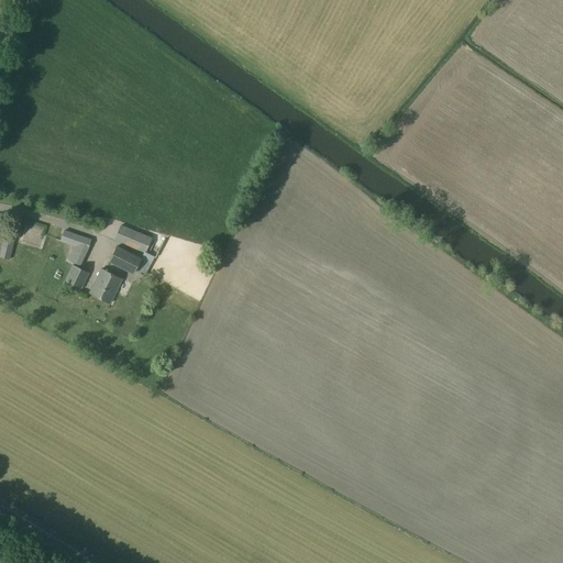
[(9,217),(0,252),(11,255),(20,219),(9,217)]
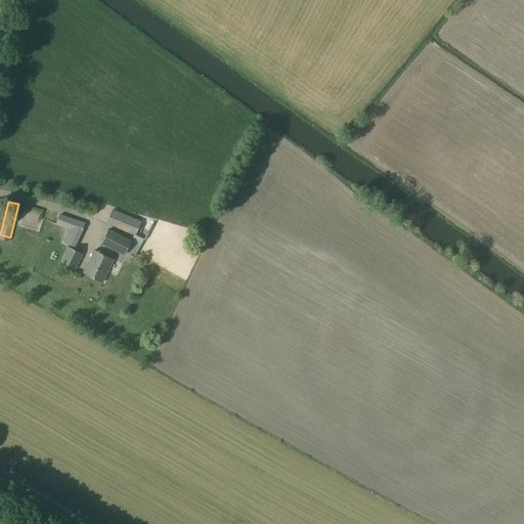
[(143,239),(142,242),(145,244),(153,226),(112,210),(106,223),(134,235),(135,234),(143,239)]
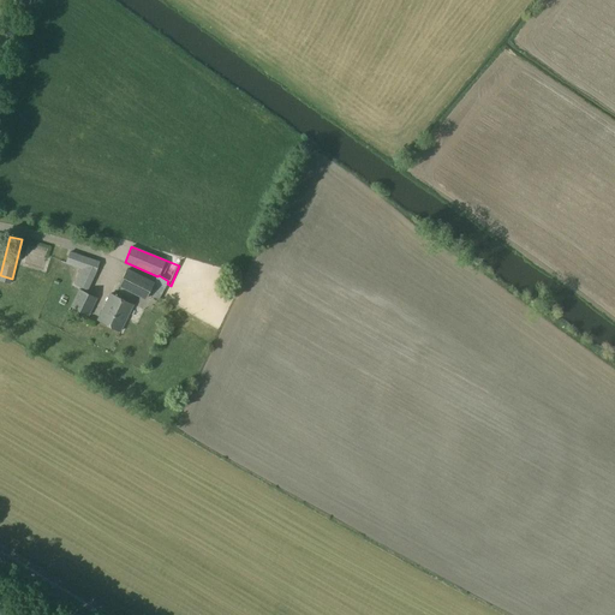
[(72,287),(78,290),(79,291),(87,293),(96,272),(99,262),(70,251),(66,263),(82,268),(72,287)]
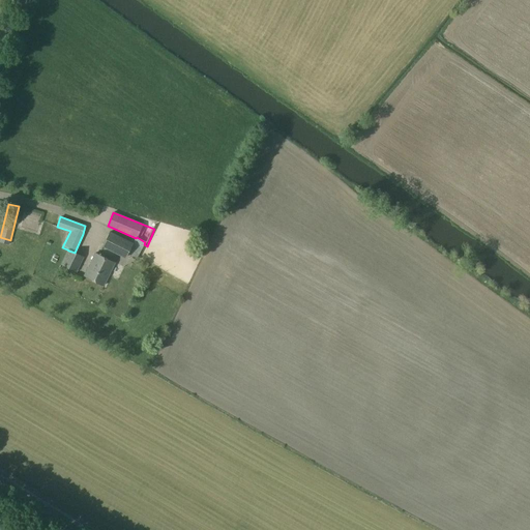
[(125,258),(127,254),(133,243),(110,231),(101,246),(125,258)]
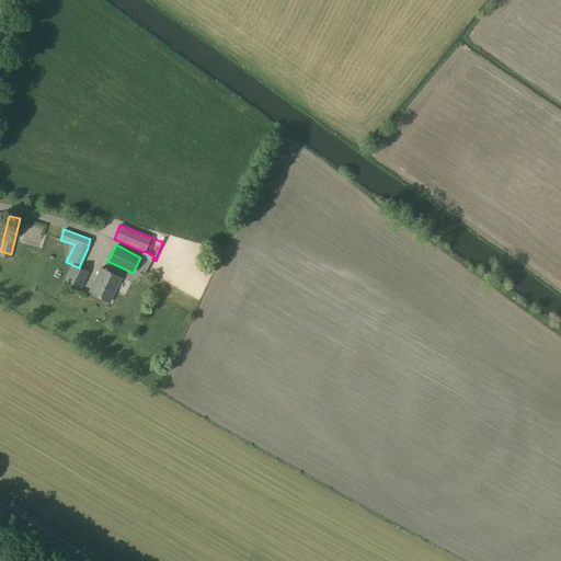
[(140,258),(135,268),(145,273),(152,259),(153,256),(145,251),(144,252),(140,258)]
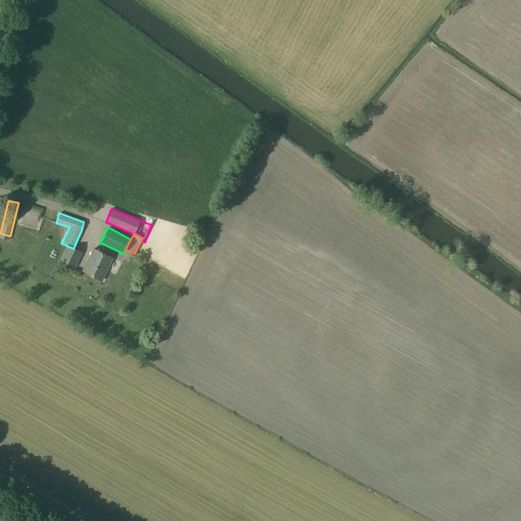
[(67,246),(66,245),(59,259),(74,268),(82,252),(73,248),(67,246)]
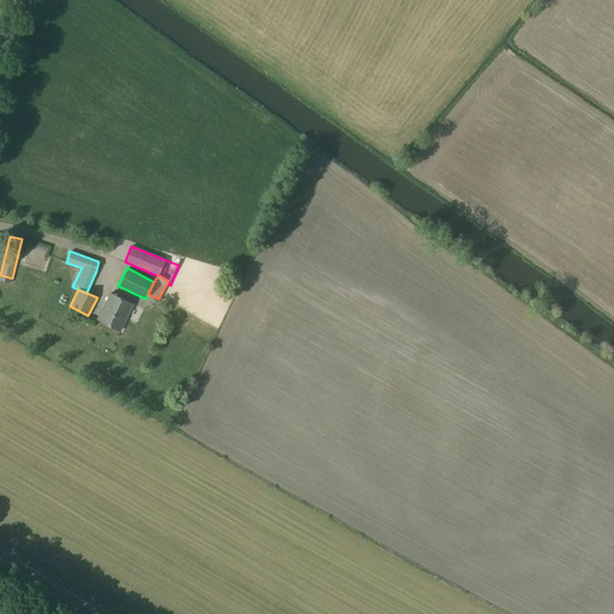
[(120,331),(128,313),(132,314),(137,306),(110,294),(97,319),(120,331)]
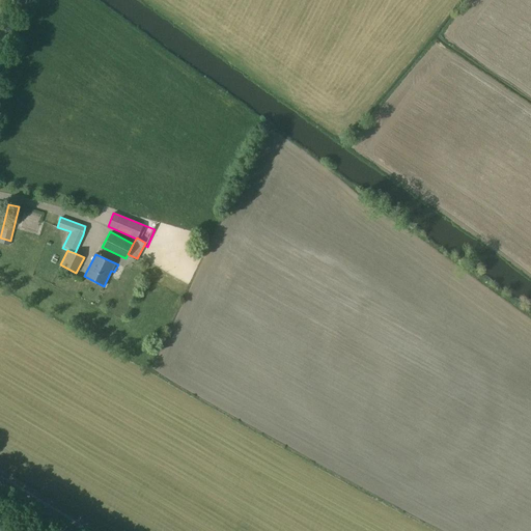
All buildings are outlined.
